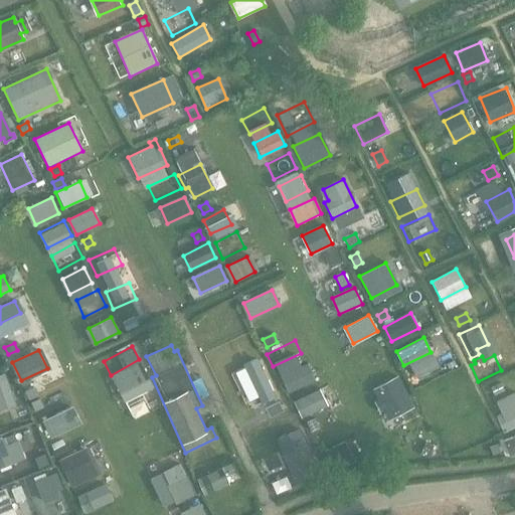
[(289,392),(315,380),(308,364),(282,376),(289,392)]
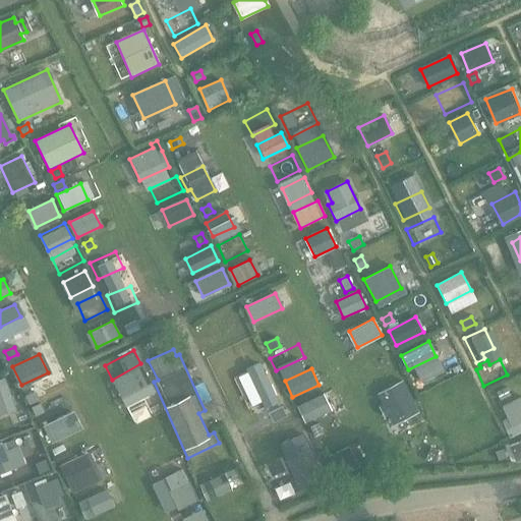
[(4,378),(0,380),(0,413),(15,408),(4,378)]
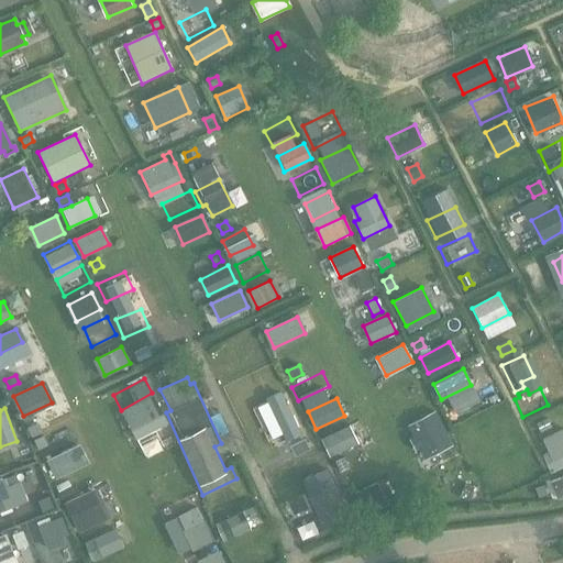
[(167,423),(157,408),(128,422),(136,439),(167,423)]
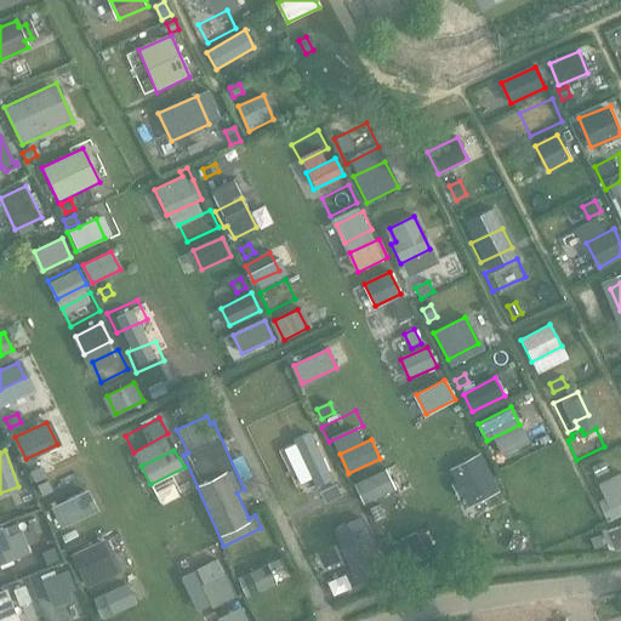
[(460,482),(491,467),(483,450),(453,465),(460,482)]
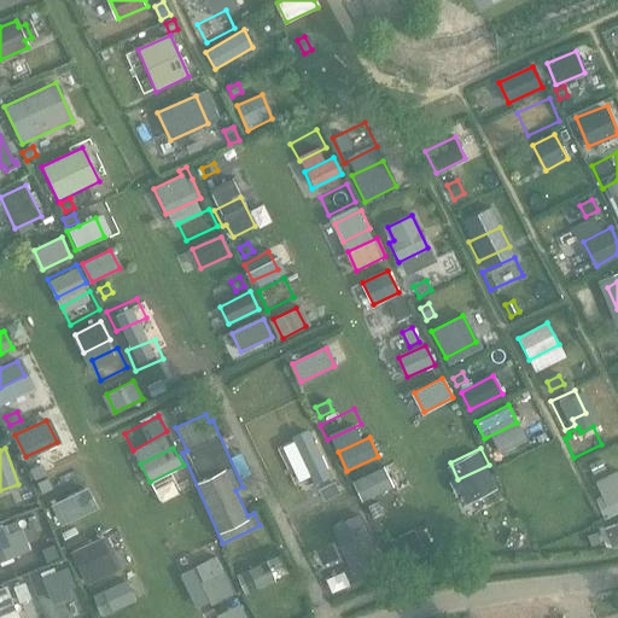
[(600,460),(589,466),(593,474),(605,470),(600,460)]
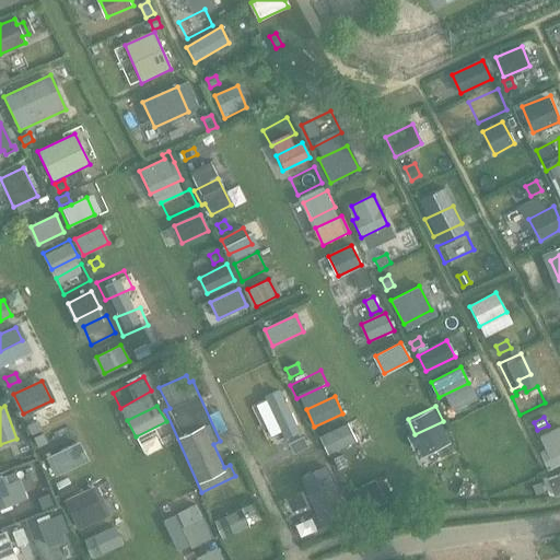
[(360,439),(372,433),(364,418),(353,422),(360,439)]
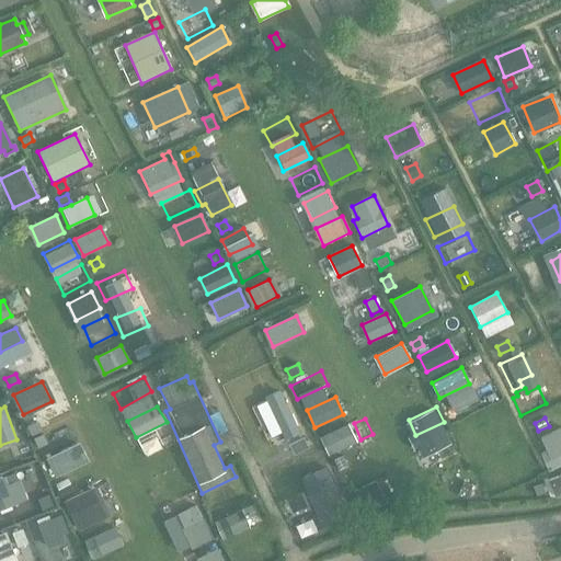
[(37,423),(29,426),(33,435),(41,431),(37,423)]
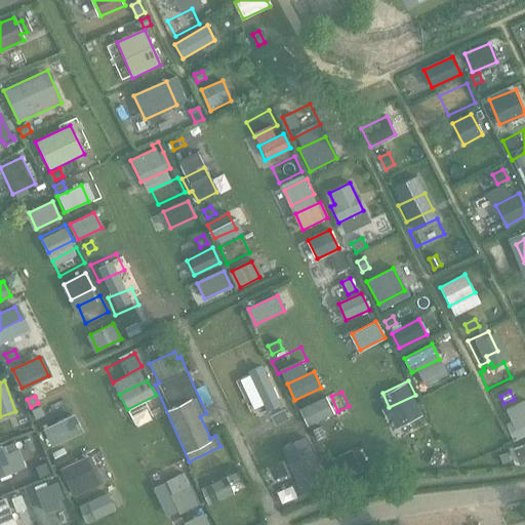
[(307,426),(332,412),(325,398),(299,410),(307,426)]
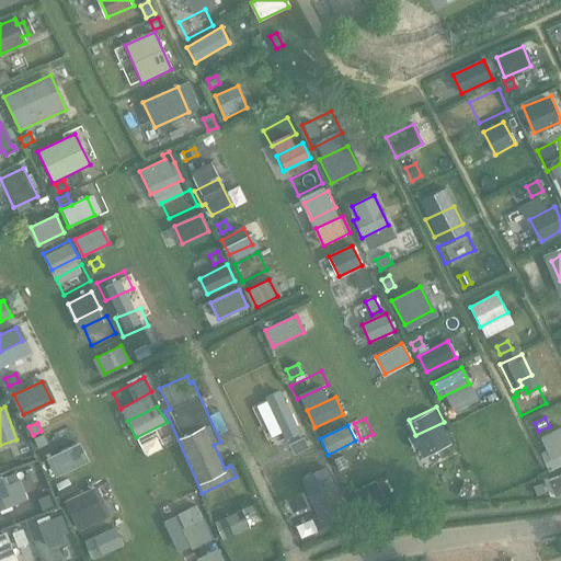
[(43,435),(35,439),(38,447),(47,444),(43,435)]
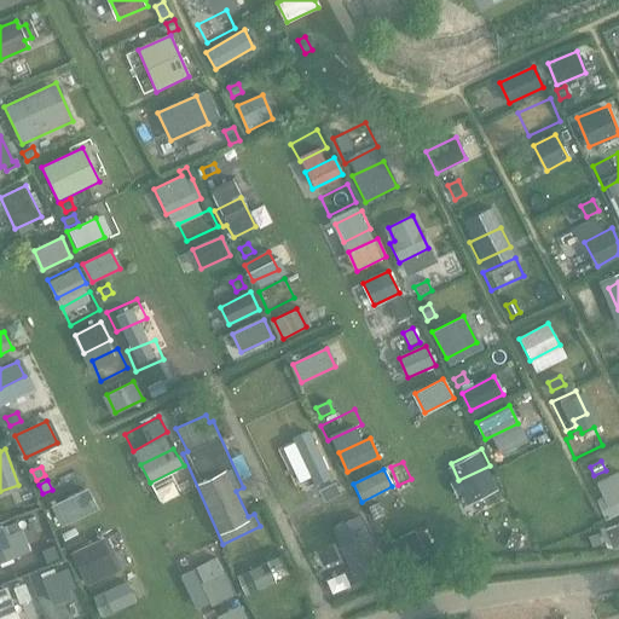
[(476,513),(504,499),(495,480),(467,495),(476,513)]
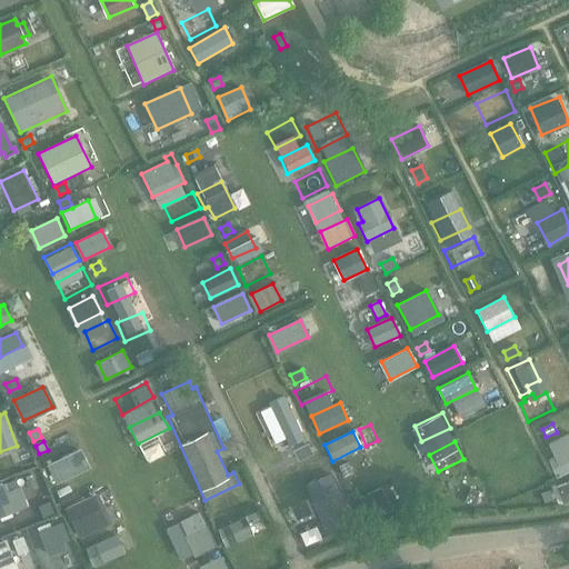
[(307,446),(295,452),(299,462),(312,456),(307,446)]
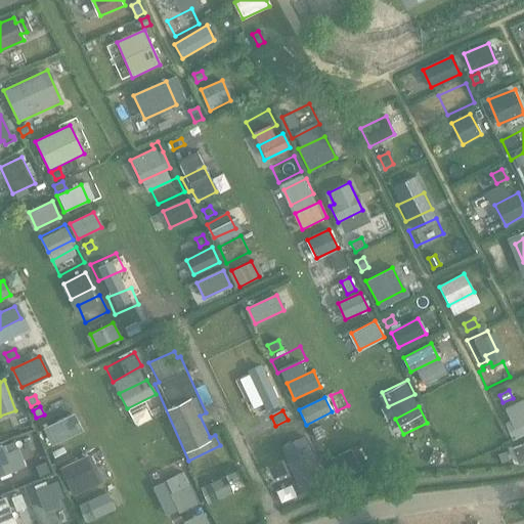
[(52,445),(80,431),(72,415),(44,429),(52,445)]
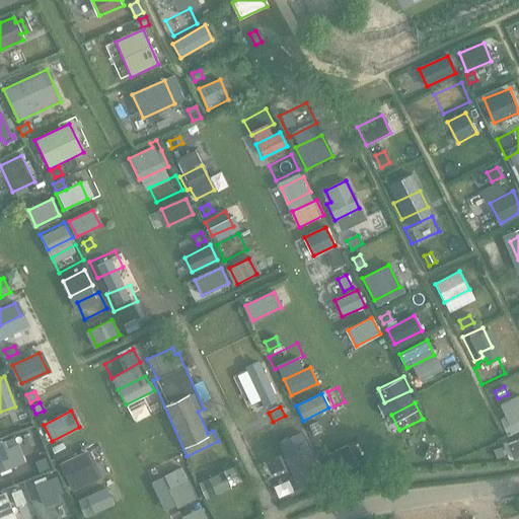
[(518,429),(518,411),(501,420),(508,434),(518,429)]
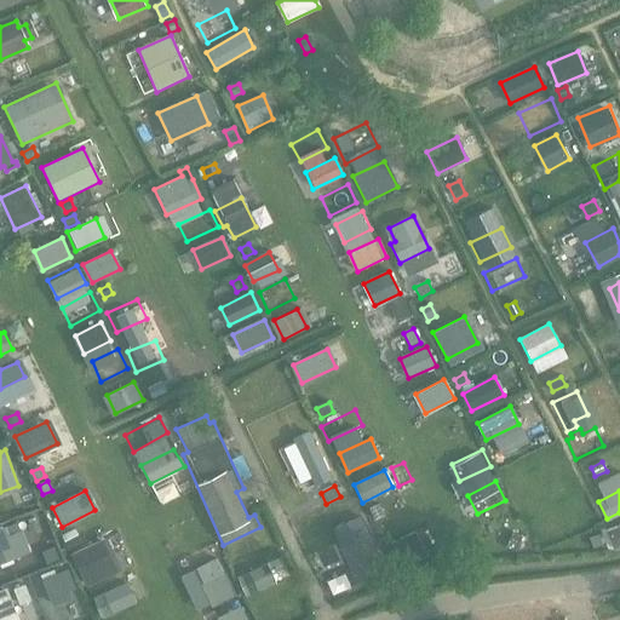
[(39,517),(24,522),(28,533),(42,527),(39,517)]
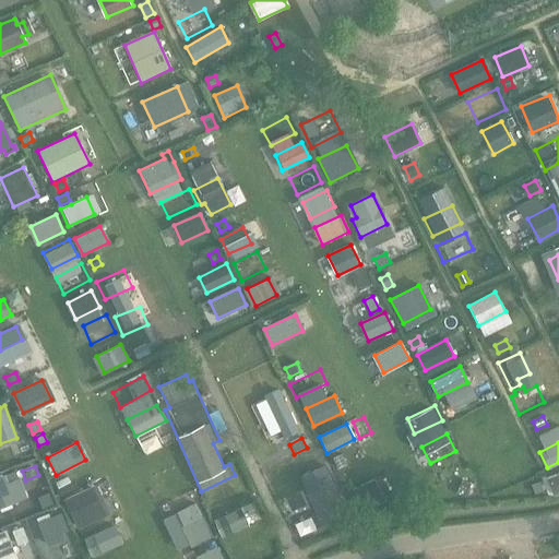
[(558,473),(547,478),(554,495),(558,491),(558,473)]
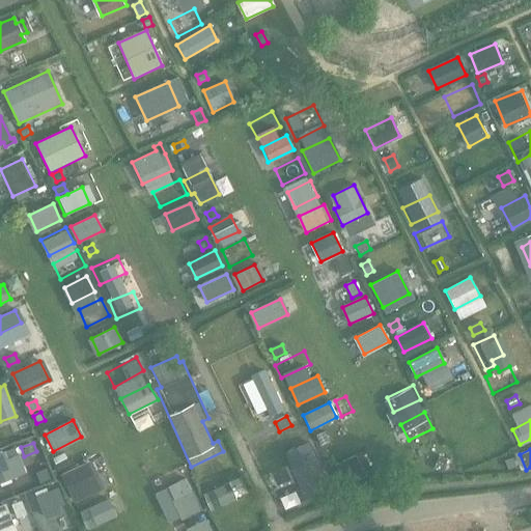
[(0,481),(11,477),(1,452),(0,452),(0,481)]
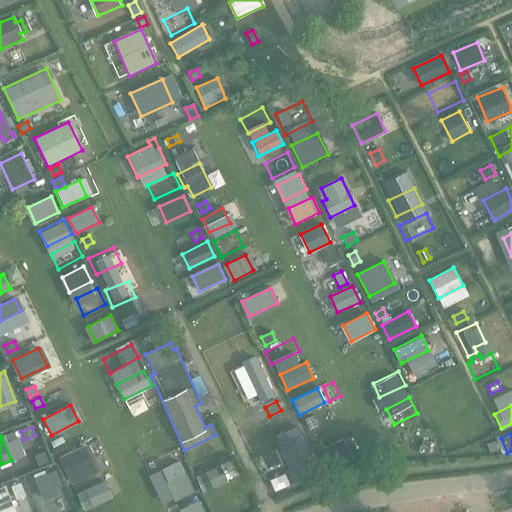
[(334,467),(352,458),(343,439),(325,448),(334,467)]
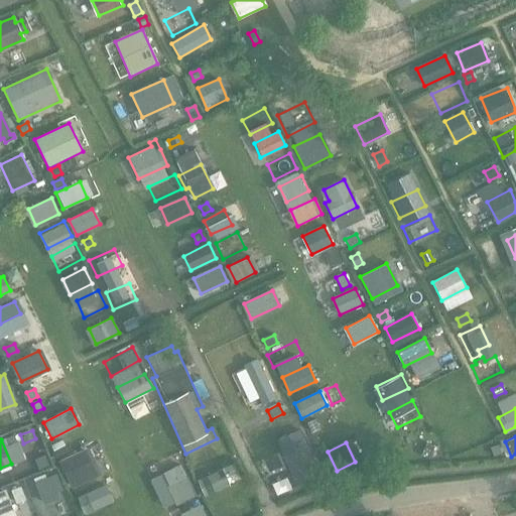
[(427,444),(421,456),(428,459),(434,447),(427,444)]
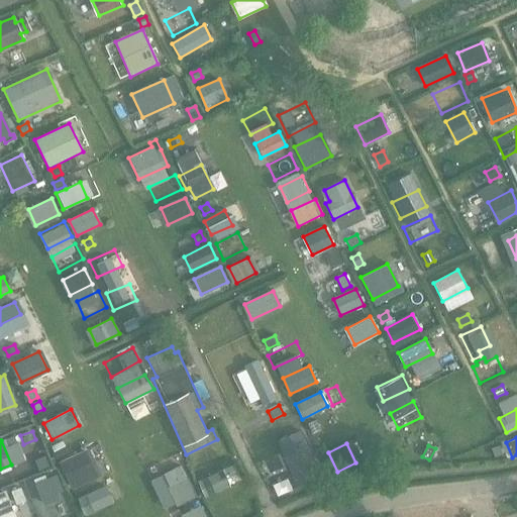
[(64,446),(54,451),(57,458),(67,453),(64,446)]
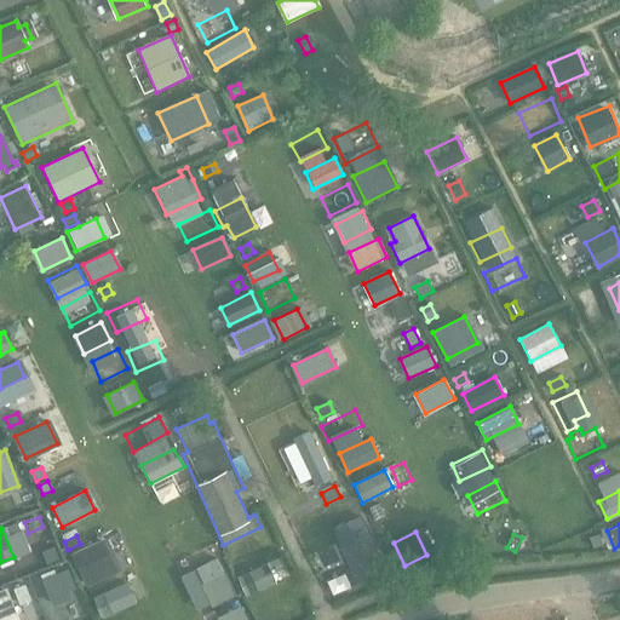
[(355,585),(386,570),(368,537),(340,547),(355,585)]
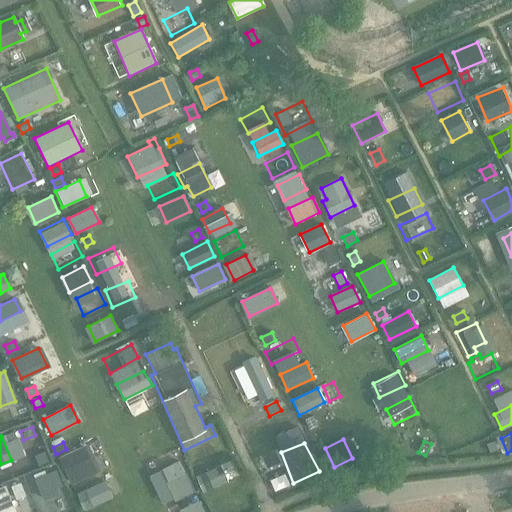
[(494,443),(487,446),(490,454),(497,451),(494,443)]
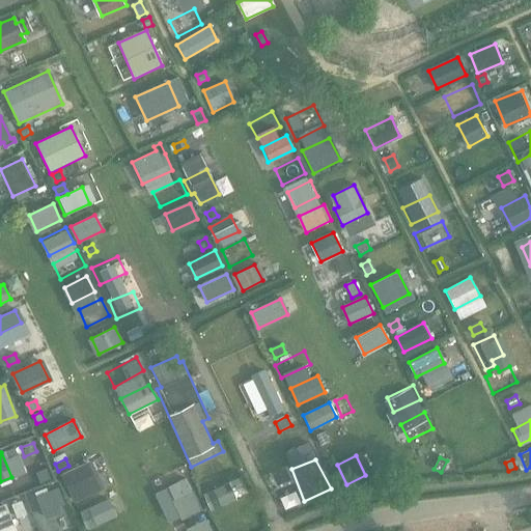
[(191,477),(184,462),(161,472),(168,487),(191,477)]
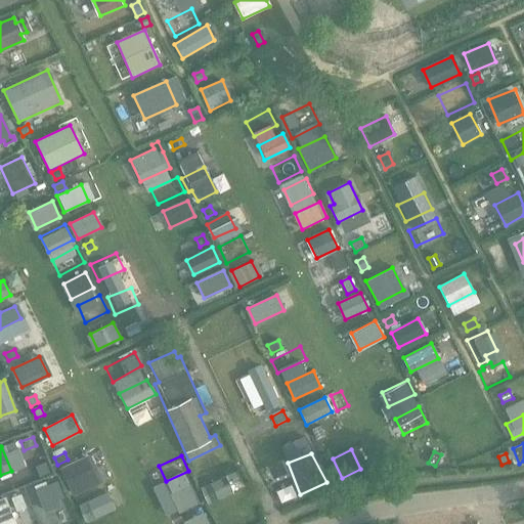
[(73,494),(101,481),(94,467),(66,480),(73,494)]
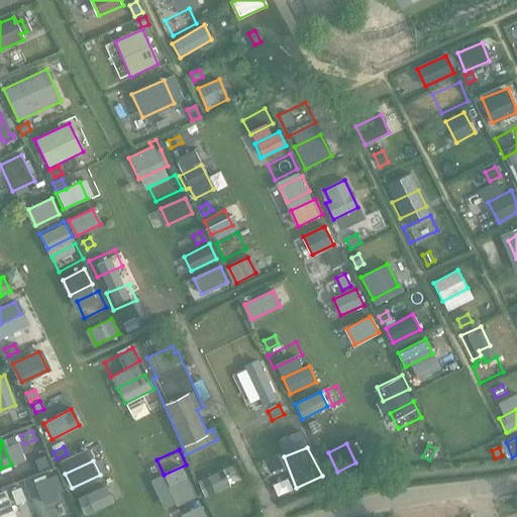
[(205,496),(229,486),(223,470),(198,481),(205,496)]
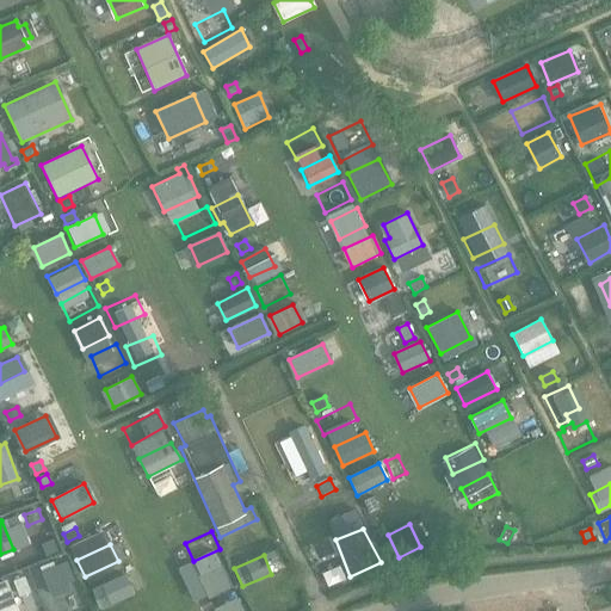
[(68,581),(73,580),(66,562),(42,572),(51,594),(71,587),(68,581)]
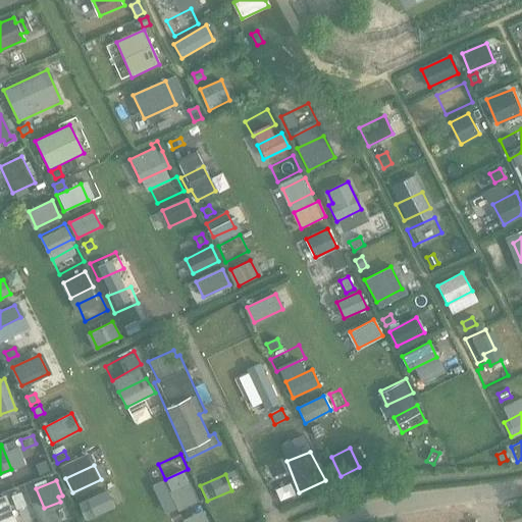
[(179,509),(197,500),(189,482),(170,491),(179,509)]
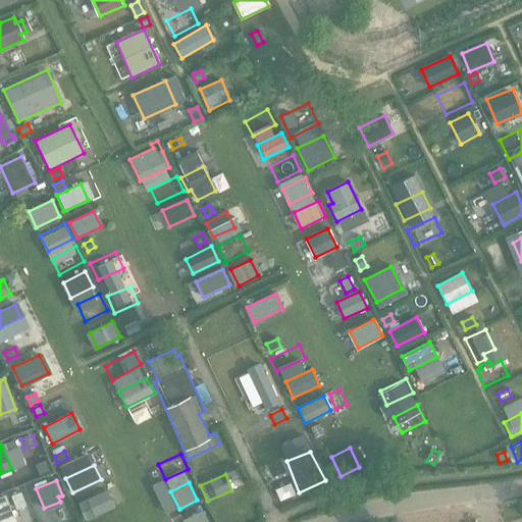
[(88,519),(113,508),(105,490),(80,503),(88,519)]
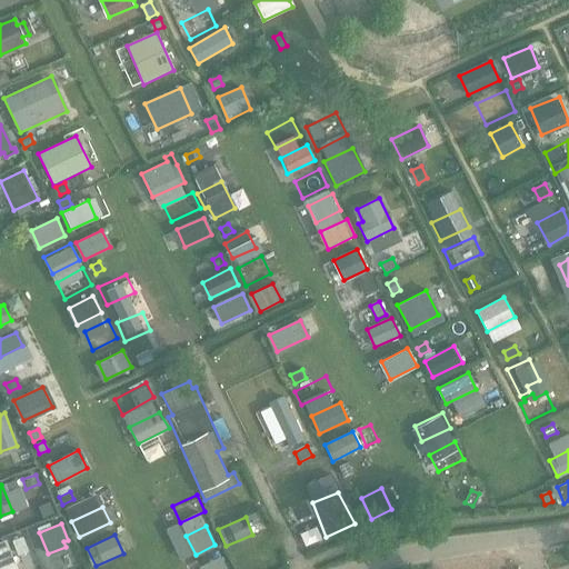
[(22,538),(13,541),(19,555),(28,551),(22,538)]
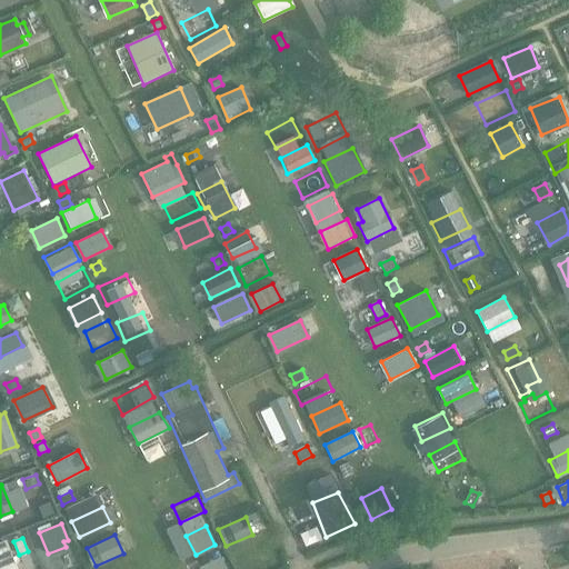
[(201,568),(226,568),(221,558),(201,567),(201,568)]
